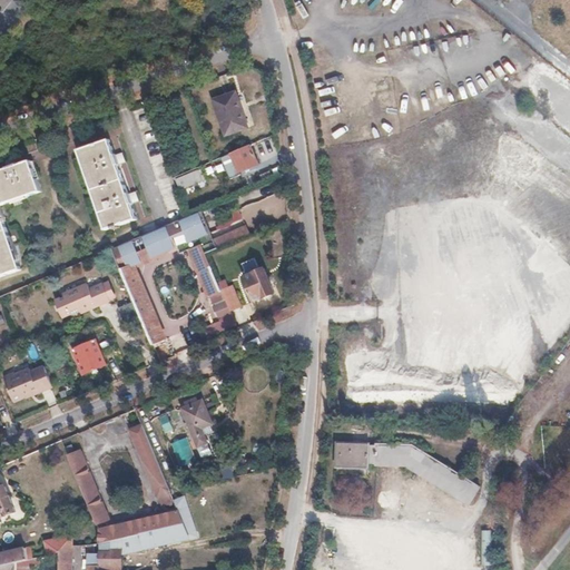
[(234,90),(213,98),(225,134),(247,126),(242,107),(239,107),(234,90)]
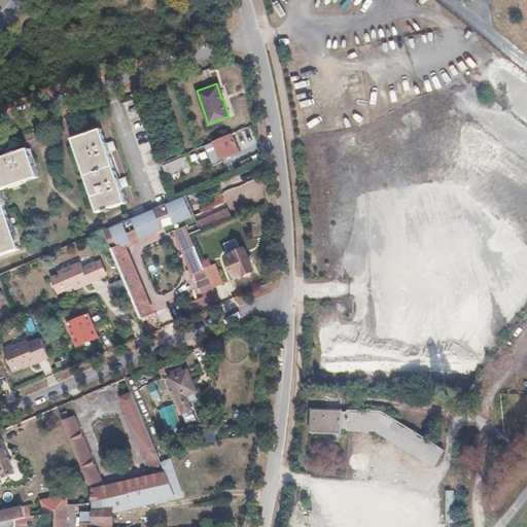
[(102,129),(73,138),(76,146),(78,145),(85,167),(83,167),(89,181),(91,181),(98,203),(97,204),(99,211),(127,202),(121,187),(124,186),(119,178),(118,178),(109,151),(111,150),(108,142),(106,142),(102,129)]
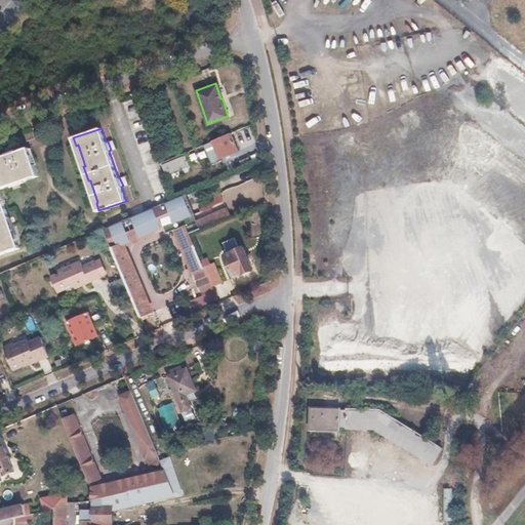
[(229,132),(202,144),(204,148),(212,144),(214,148),(212,149),(215,156),(218,155),(219,158),(237,151),(229,132)]
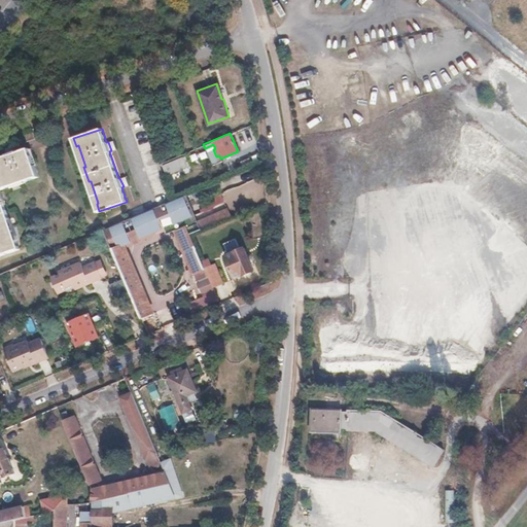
[(114,139),(108,142),(111,150),(117,148),(114,139)]
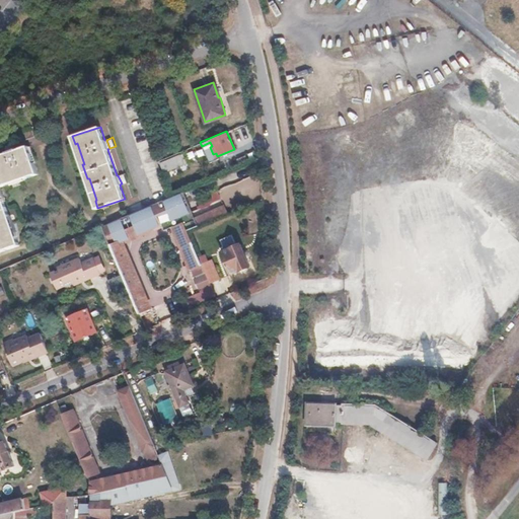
[(14,143),(6,145),(8,151),(16,148),(14,143)]
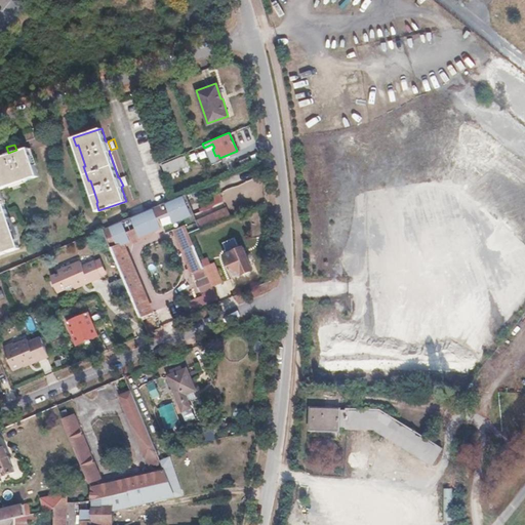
[(0,253),(19,247),(17,240),(15,240),(8,218),(10,218),(4,203),(3,204),(0,194),(0,188),(12,185),(12,183),(27,178),(27,179),(39,175),(29,148),(17,152),(16,150),(8,153),(8,154),(0,157),(0,253)]
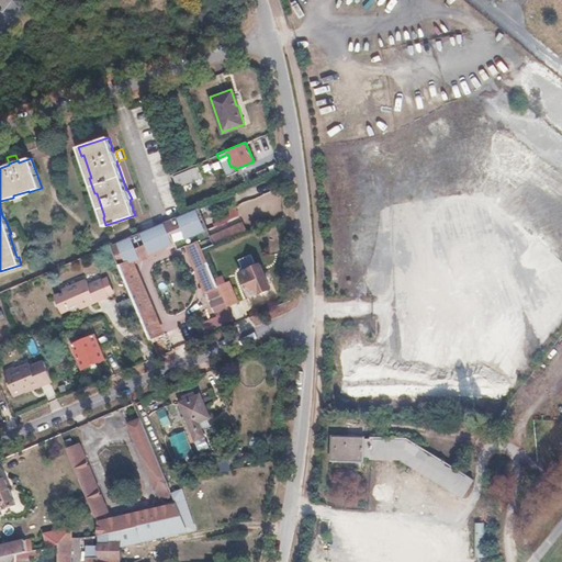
[(195,168),(175,177),(179,184),(200,177),(195,168)]
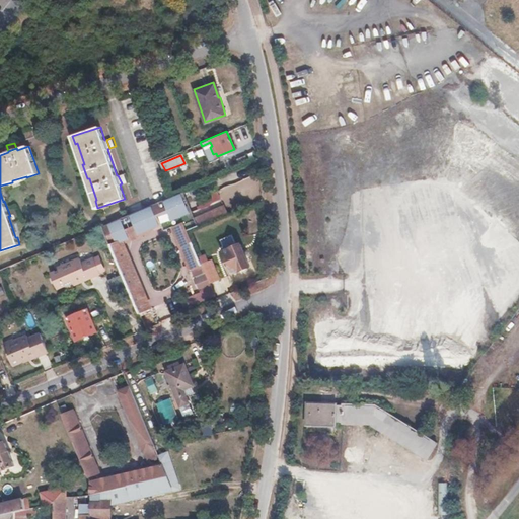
[(125,172),(118,175),(122,183),(128,181),(125,172)]
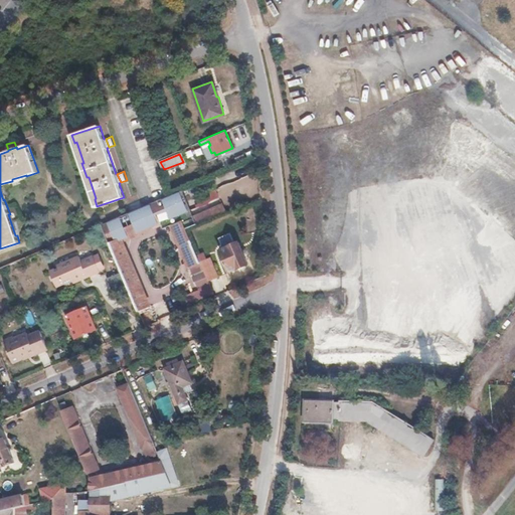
[(167,195),(102,224),(139,311),(149,306),(121,240),(185,212),(177,191),(167,195)]
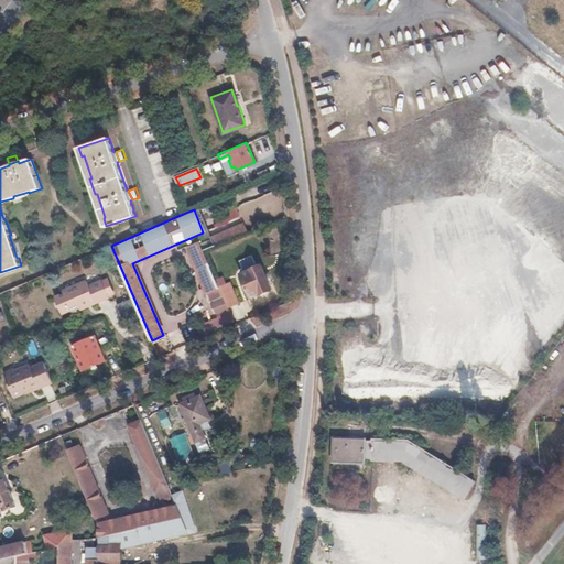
[(214,235),(188,246),(212,299),(223,294),(219,285),(204,250),(218,245),(214,235)]
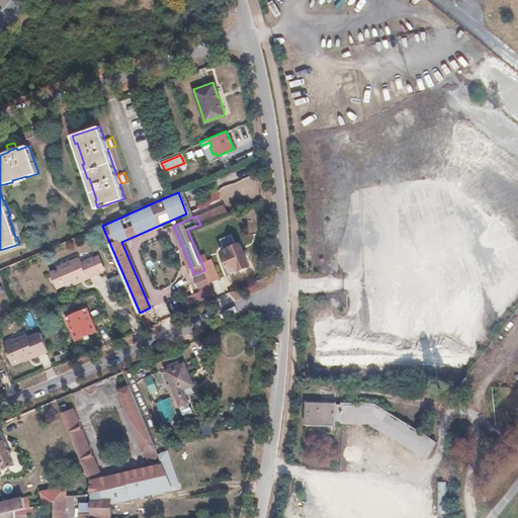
[(240,243),(222,250),(231,272),(239,268),(240,270),(249,265),(240,243)]
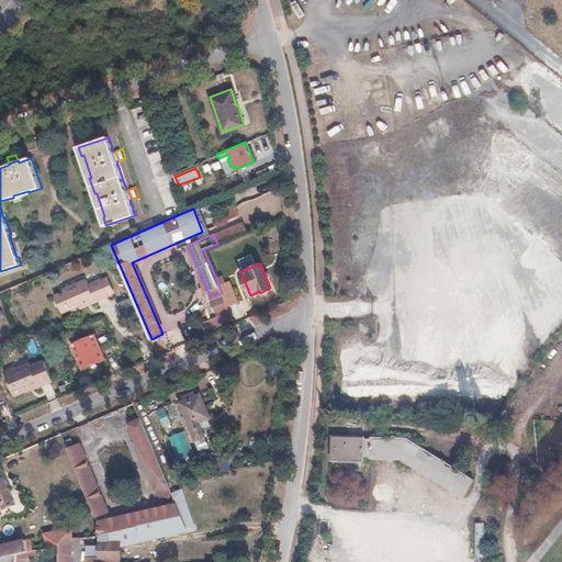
[(64,291),(55,294),(63,311),(70,307),(72,311),(110,294),(102,278),(94,281),(96,283),(90,287),(87,278),(63,288),(64,291)]
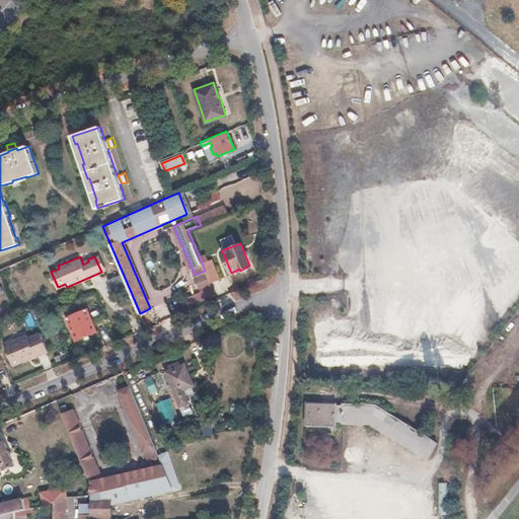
[(212,258),(202,263),(205,271),(206,273),(209,282),(219,278),(212,258)]
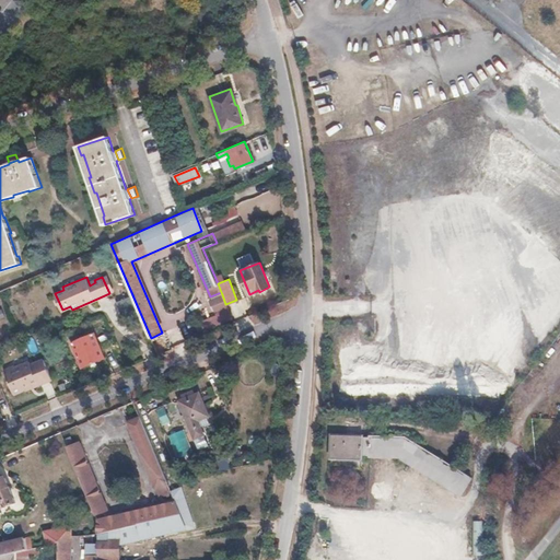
[(222,294),(211,299),(217,312),(226,306),(225,304),(222,294)]
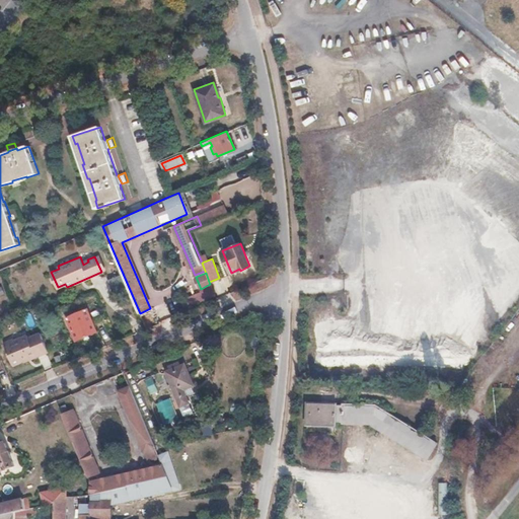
[(223,305),(243,298),(240,290),(220,297),(223,305)]
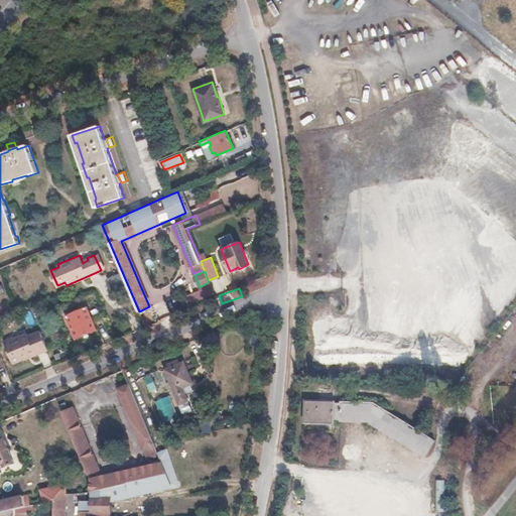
[(88,307),(67,315),(77,338),(97,329),(88,307)]
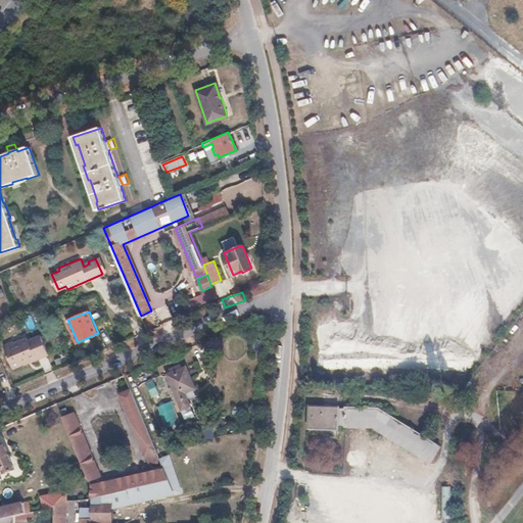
[(15,344),(5,348),(13,369),(49,354),(41,335),(29,340),(28,337),(15,342),(15,344)]
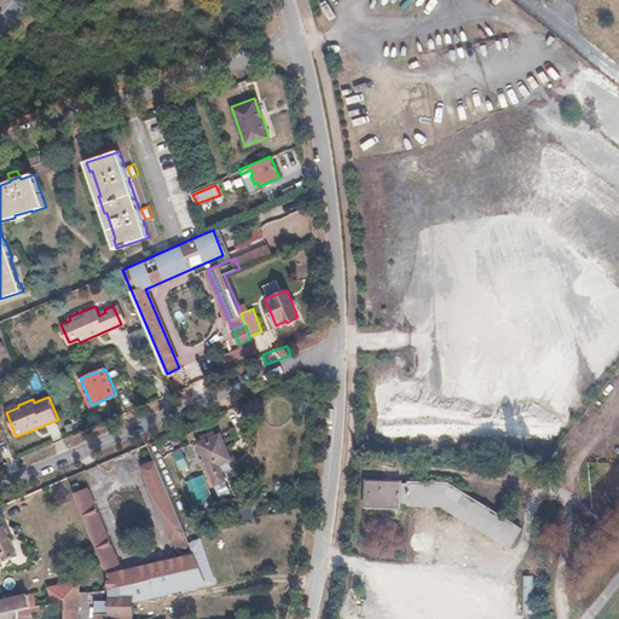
[(220,434),(198,444),(219,496),(230,491),(225,480),(227,479),(221,464),(231,461),(220,434)]
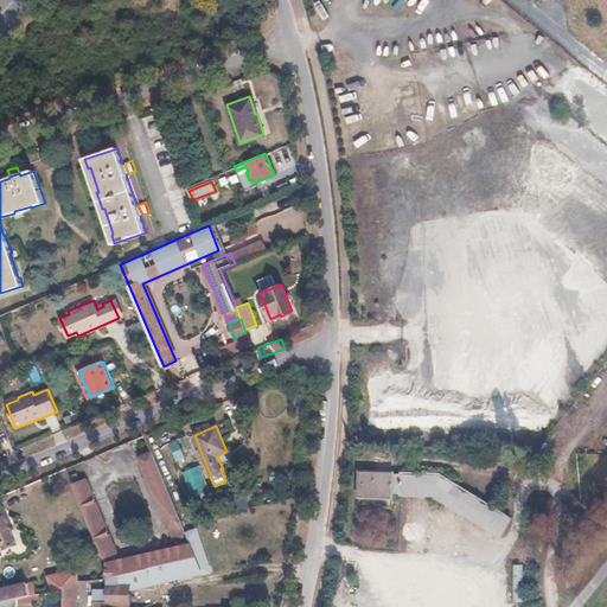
[(187,440),(179,442),(185,458),(192,454),(187,440)]
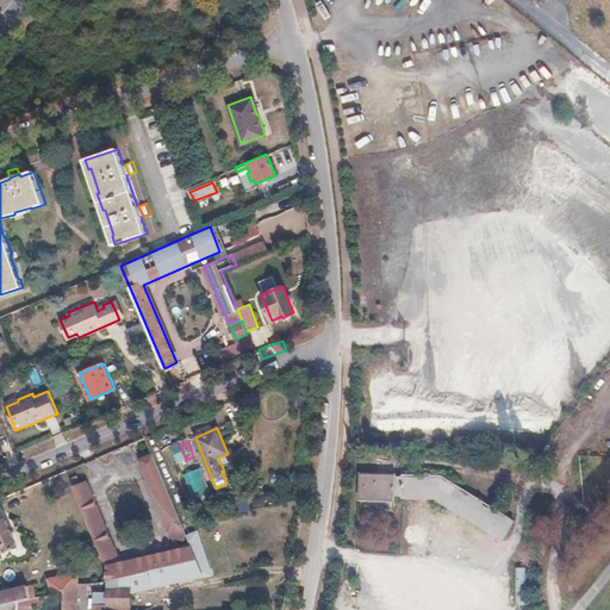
[(180,443),(170,447),(179,465),(187,461),(180,443)]
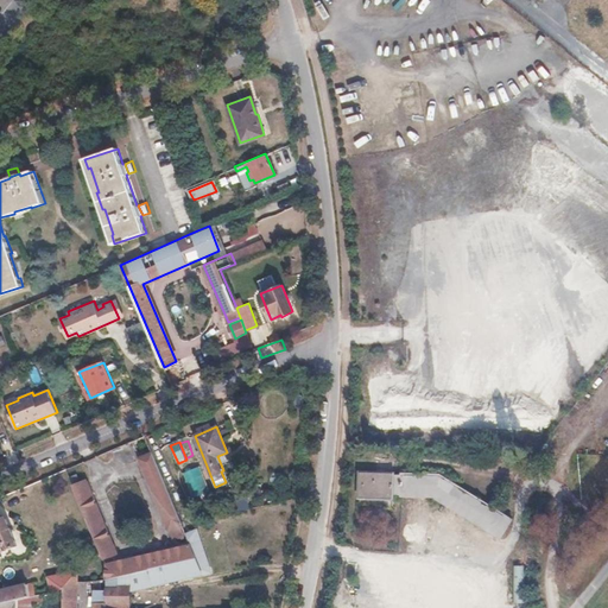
[(149,445),(135,450),(172,539),(185,534),(149,445)]
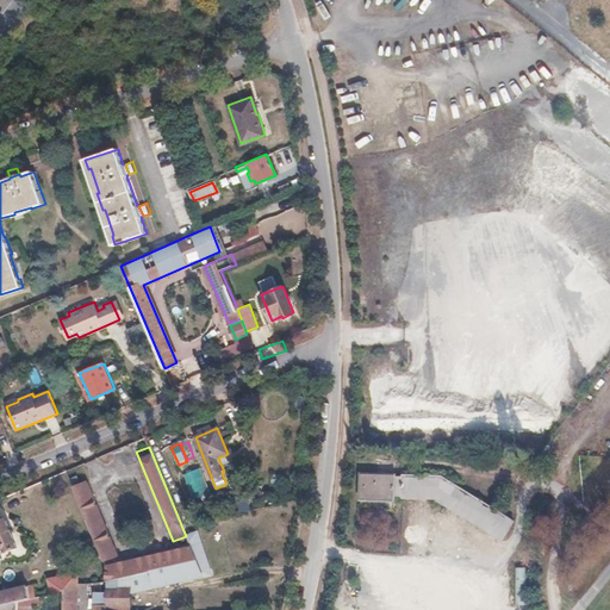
[(194,499),(211,493),(201,468),(185,474),(194,499)]
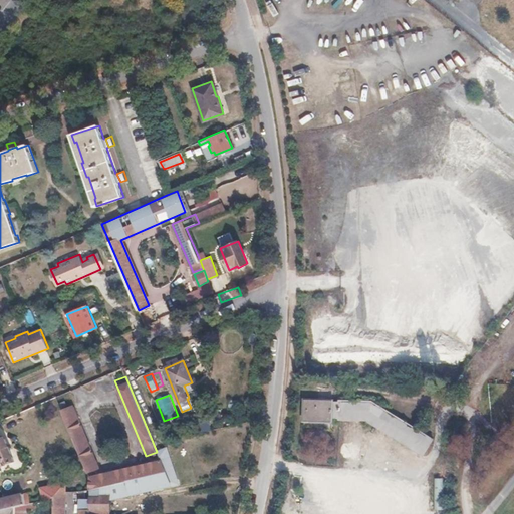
[(305,398),(305,420),(333,421),(333,417),(341,417),(341,419),(367,419),(378,426),(389,410),(372,399),(341,399),(341,401),(333,400),(333,399),(305,398)]
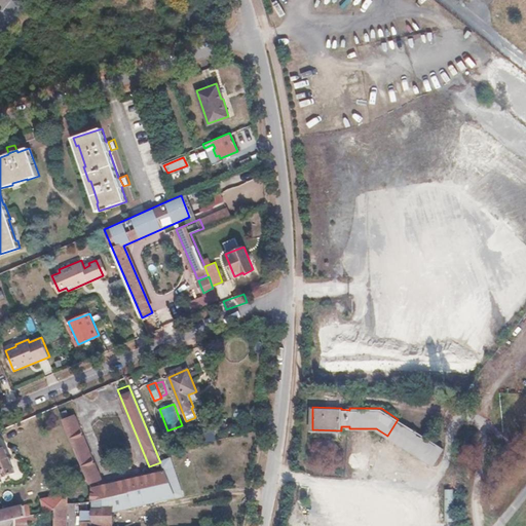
[(73,416),(62,421),(83,471),(89,484),(100,479),(73,416)]
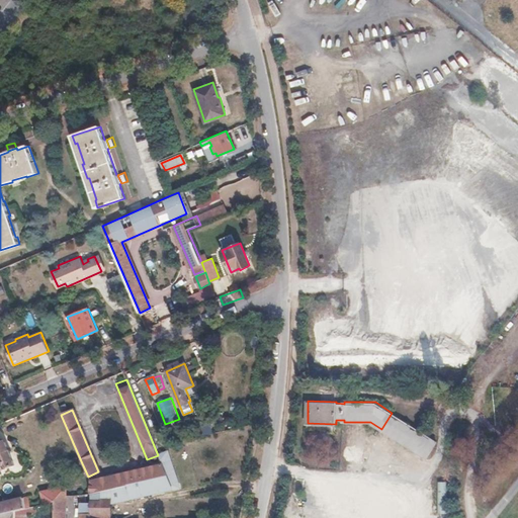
[(392,413),(381,429),(426,456),(436,441),(392,413)]
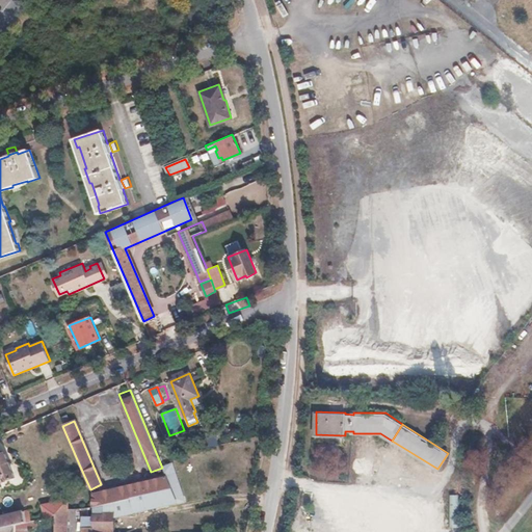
[(0,528),(17,525),(28,522),(32,521),(29,509),(0,515),(0,483),(16,477),(5,453),(2,454),(1,453),(0,452),(0,528)]
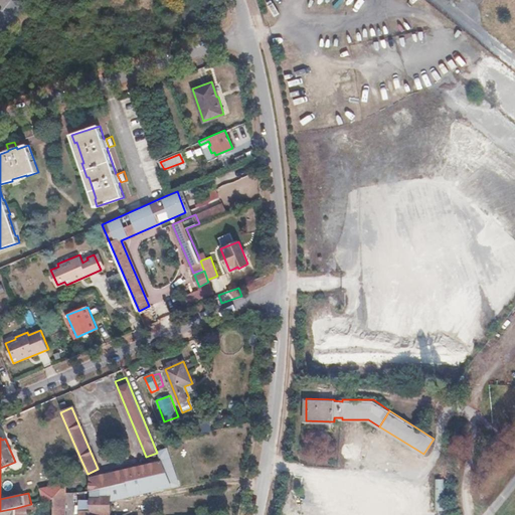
[(164,450),(157,453),(161,462),(166,473),(171,485),(178,483),(164,450)]
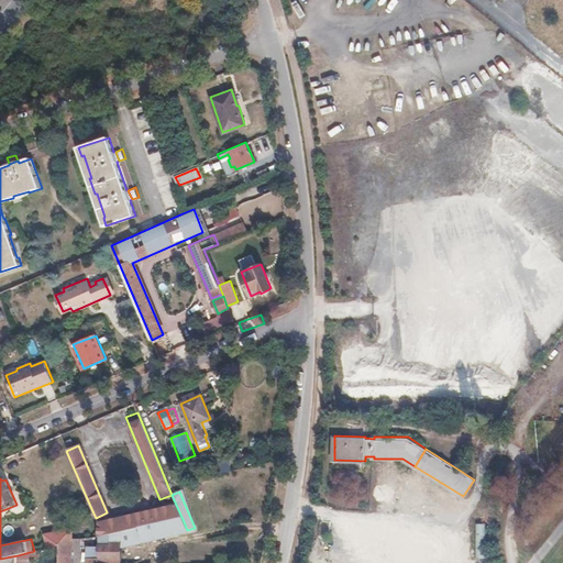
[(98,525),(98,536),(121,531),(181,517),(176,505),(102,521),(98,525)]
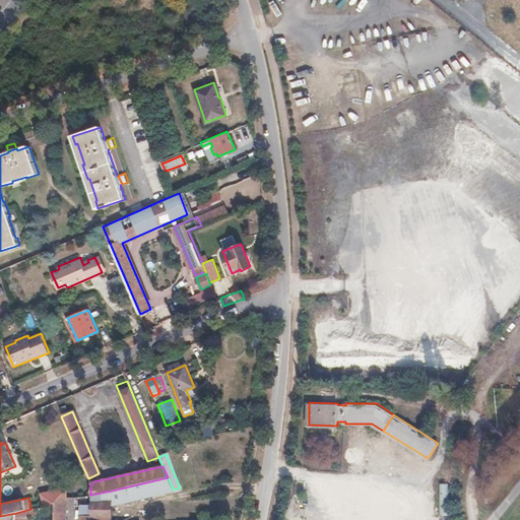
[(168,477),(112,491),(112,505),(174,492),(173,490),(168,477)]
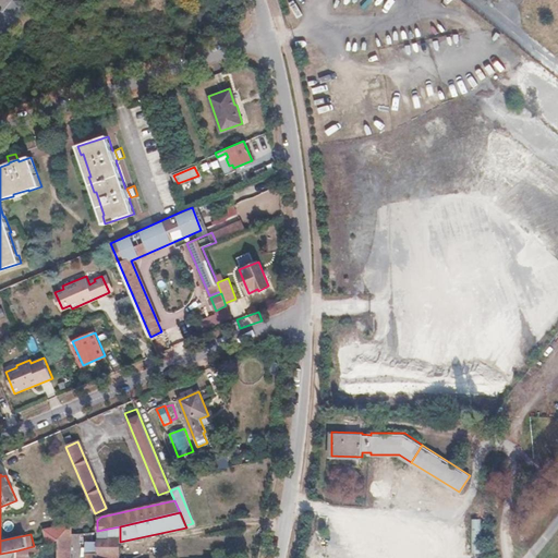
[(68,524),(45,530),(47,543),(59,541),(70,538),(70,535),(70,526),(68,524)]
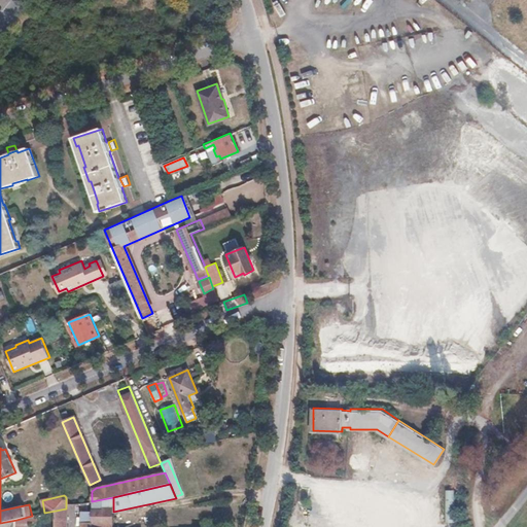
[(82,512),(81,526),(113,526),(113,512),(113,497),(92,501),(92,511),(82,512)]
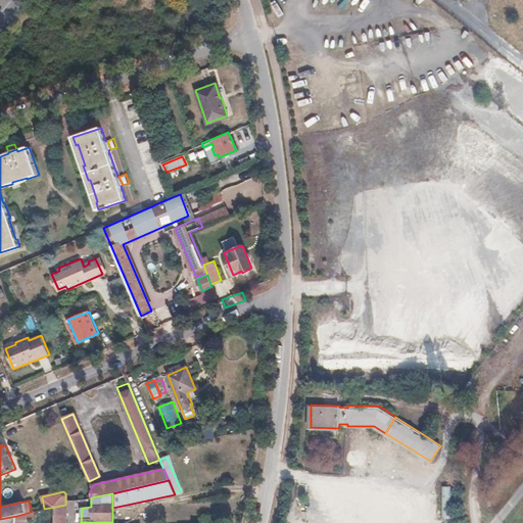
[(64,522),(65,505),(55,507),(54,522),(64,522)]
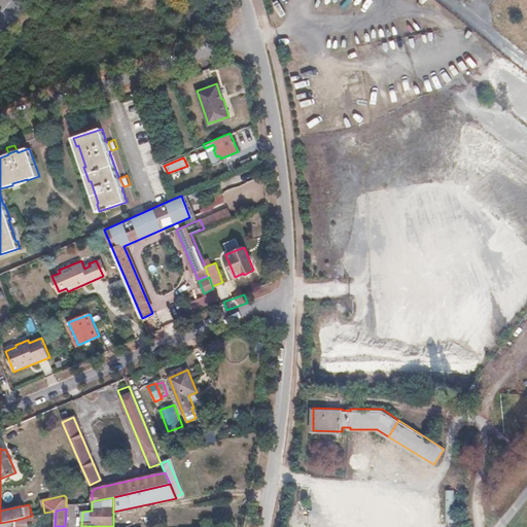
[(15,526),(28,526),(28,517),(16,520),(15,526)]
